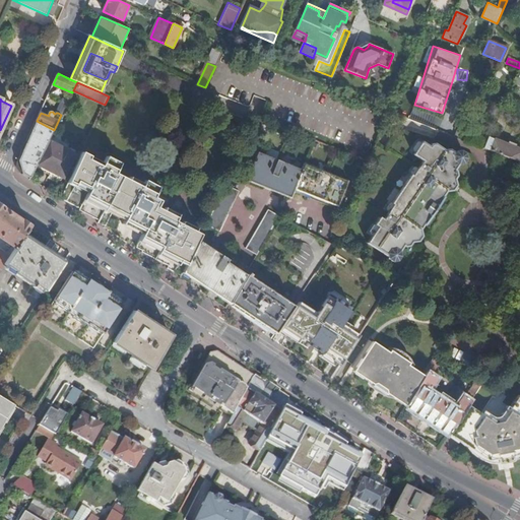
[(54,130),(37,121),(19,161),(23,173),(31,179),(44,151),(49,141),(54,130)]
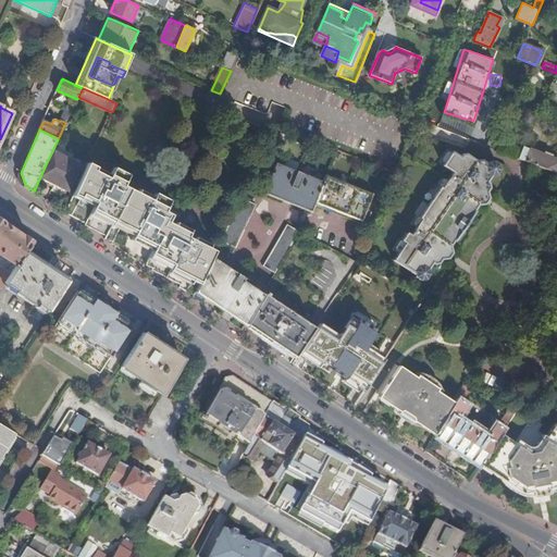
[(506,137),(493,133),(487,146),(500,151),(506,137)]
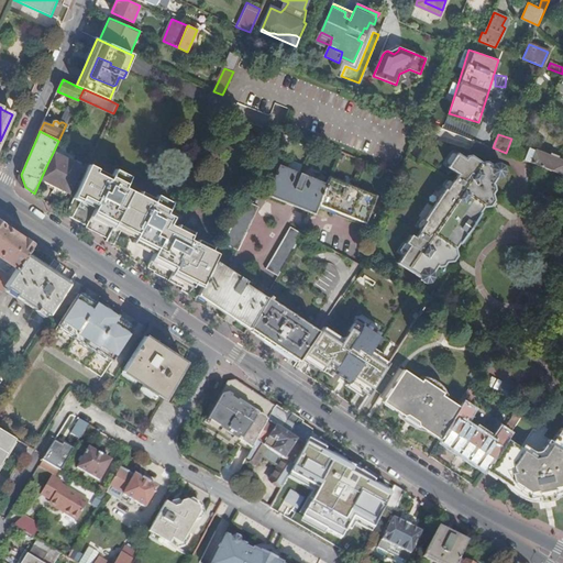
[(562,175),(562,162),(556,159),(558,158),(550,155),(550,156),(529,148),(523,161),(562,175)]
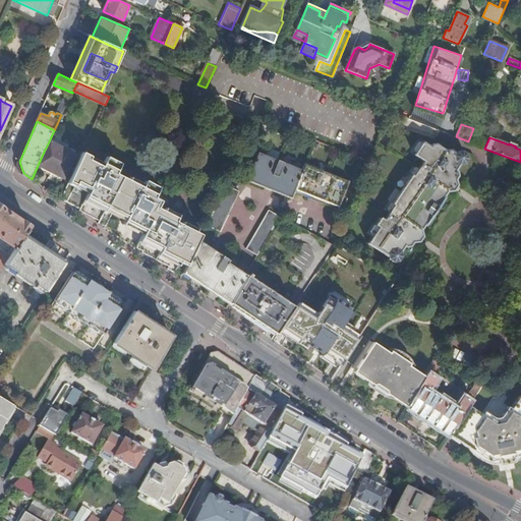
[(49,141),(44,152),(46,153),(40,165),(63,177),(75,155),(49,141)]
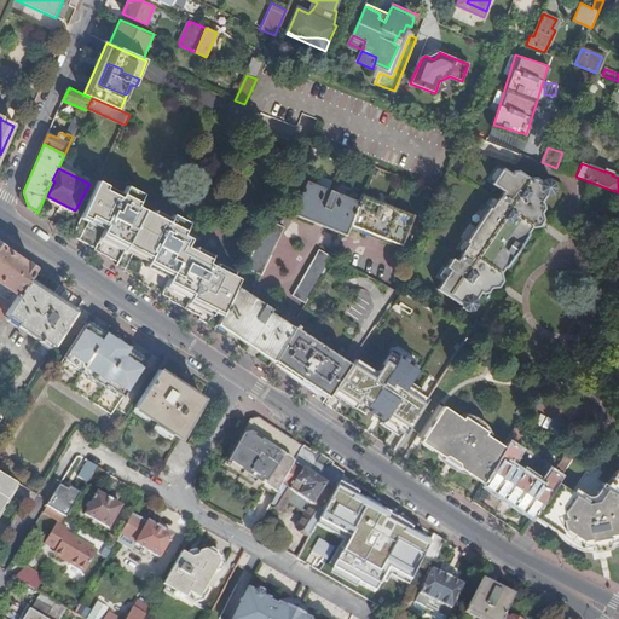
[(492,184),(495,186),(505,171),(503,169),(492,184)]
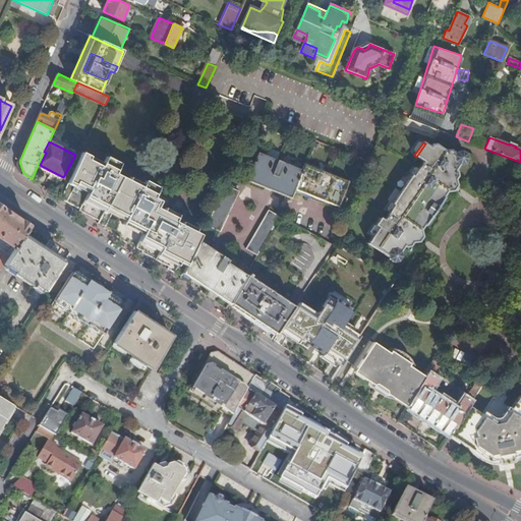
[(367,243),(388,256),(392,251),(395,252),(400,251),(403,245),(405,247),(409,245),(412,242),(411,238),(416,231),(420,230),(424,224),(418,220),(437,193),(443,197),(447,191),(446,188),(451,180),(455,179),(457,176),(456,171),(454,170),(459,164),(457,159),(455,158),(457,155),(456,153),(450,150),(446,151),(436,143),(431,145),(429,147),(425,143),(416,157),(424,162),(419,170),(417,169),(413,176),(411,175),(392,204),(394,205),(389,212),(390,213),(385,221),(383,221),(379,228),(367,243)]
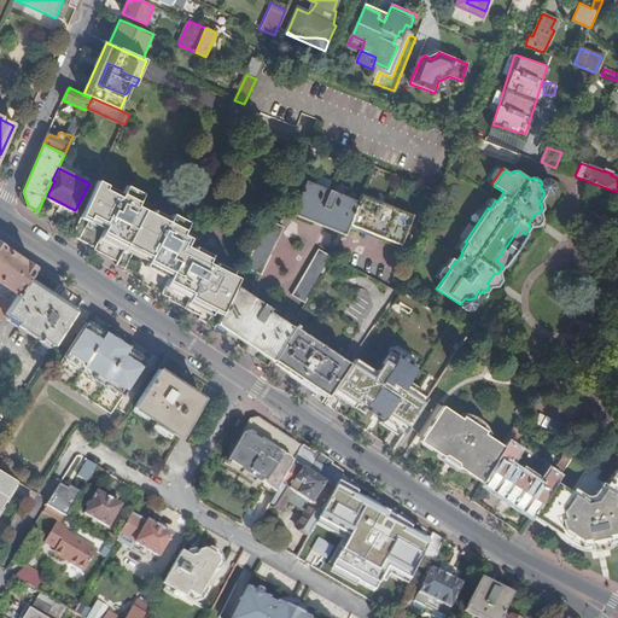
[(541,180),(541,181),(542,184),(540,187),(542,188),(544,194),(551,193),(553,190),(552,182),(547,180),(541,180)]
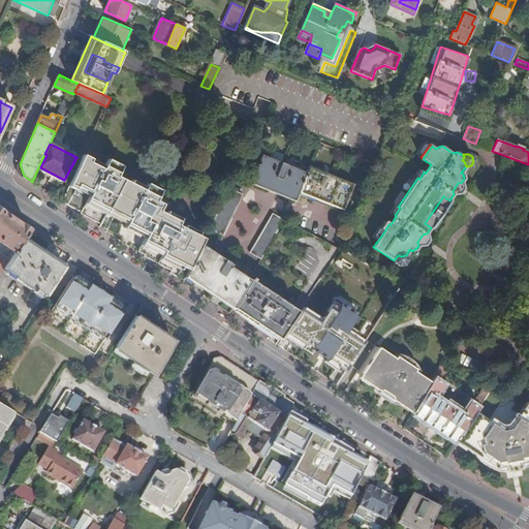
[(92,159),(84,155),(62,201),(82,212),(81,214),(100,224),(99,226),(109,230),(112,223),(123,198),(116,195),(120,186),(113,183),(115,180),(119,170),(106,164),(104,168),(91,162),(92,159)]
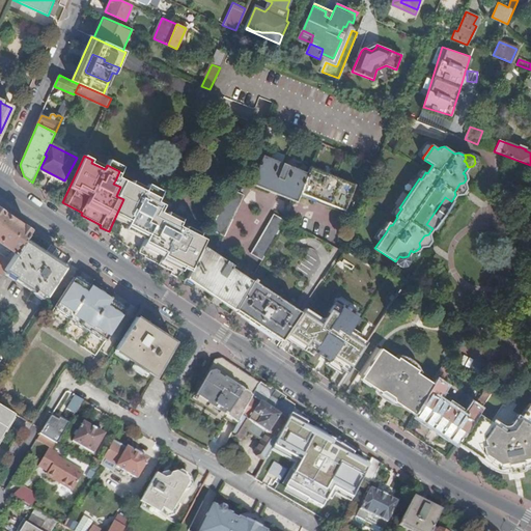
[(357,185),(311,167),(308,173),(263,156),(251,185),(297,202),(301,193),(345,211),(357,185)]
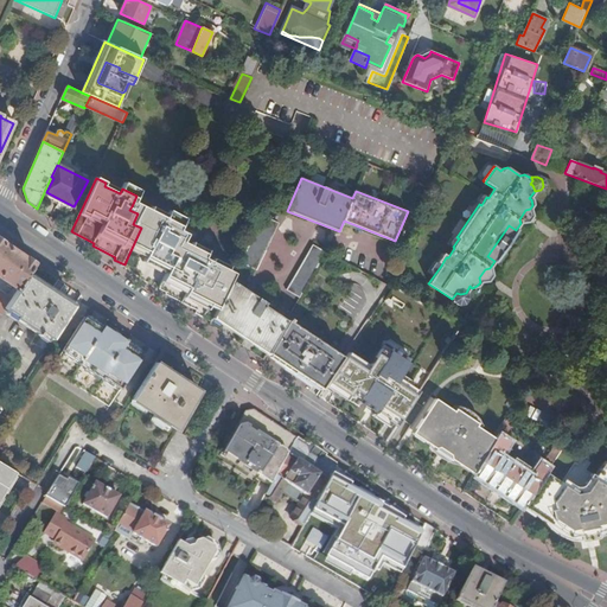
[(141,228),(128,256),(167,275),(171,267),(180,270),(184,264),(191,268),(195,260),(197,259),(199,259),(200,260),(203,262),(206,253),(190,244),(187,250),(180,247),(184,238),(177,235),(167,256),(148,248),(161,219),(132,206),(129,210),(138,213),(133,224),(141,228)]
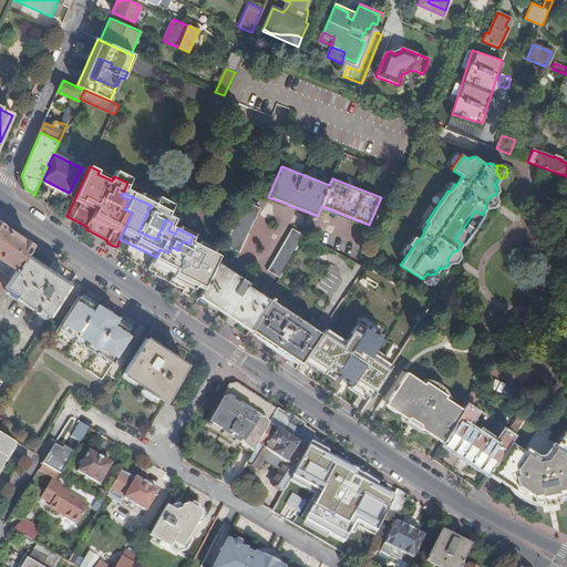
[(485,205),(486,208),(493,207),(496,202),(495,195),(491,196),(485,205)]
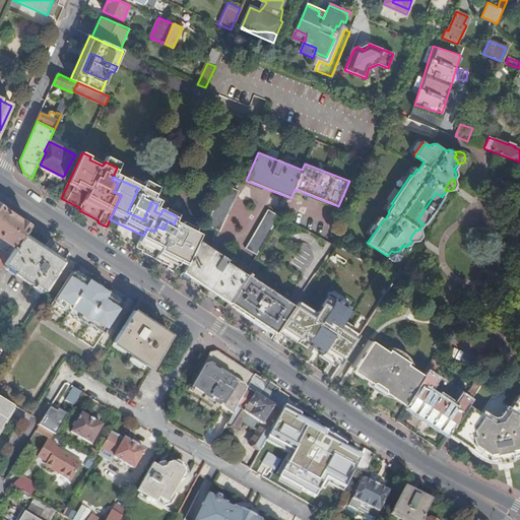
[(224,188),(206,225),(219,232),(240,191),(229,186),(226,189),(224,188)]
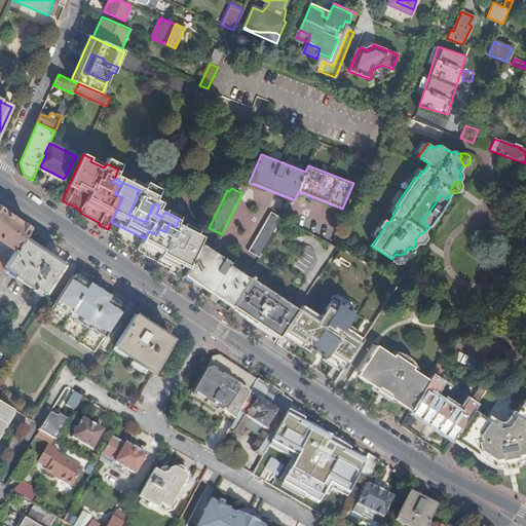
[(145,222),(153,203),(156,198),(140,190),(128,215),(145,222)]
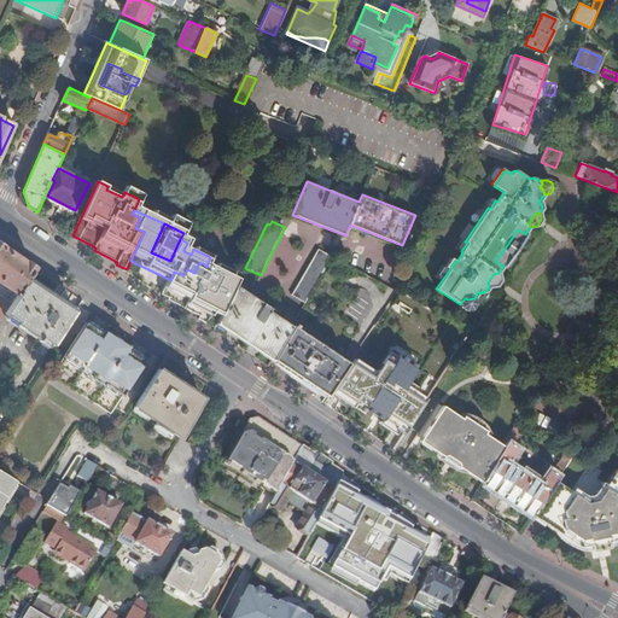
[(496,261),(503,266),(525,234),(518,229),(496,261)]
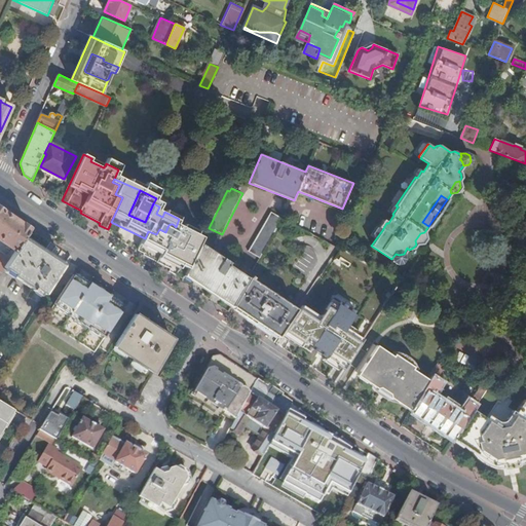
[(0,240),(12,250),(15,251),(25,238),(30,230),(12,218),(0,209),(0,240)]
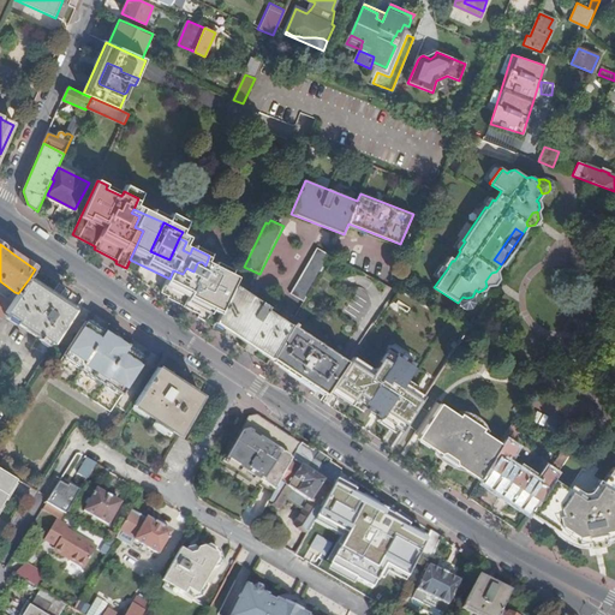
[(305,303),(332,256),(318,249),(292,294),(305,303)]
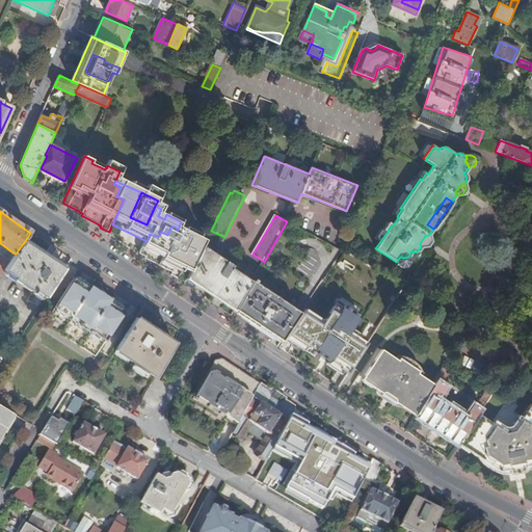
[(173,275),(185,283),(188,277),(203,247),(206,241),(201,239),(203,235),(190,229),(187,231),(183,229),(182,230),(181,229),(179,230),(178,231),(177,231),(178,230),(176,228),(175,227),(173,227),(170,228),(167,235),(161,232),(158,237),(150,234),(147,241),(141,254),(147,257),(147,258),(174,273),(173,275)]
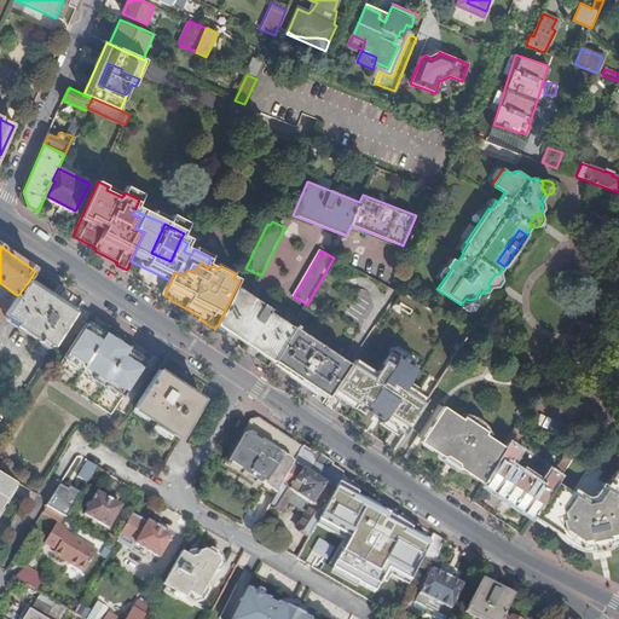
[(29,281),(59,301),(67,290),(61,287),(35,271),(29,281)]
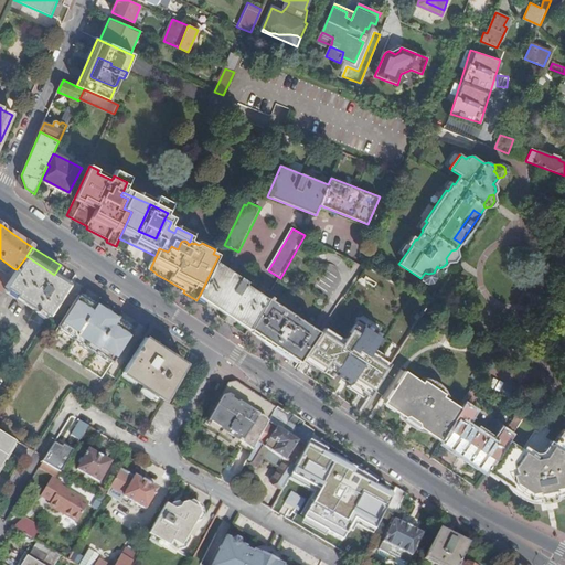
[(446,258),(447,263),(454,263),(457,257),(456,249),(451,251),(446,258)]
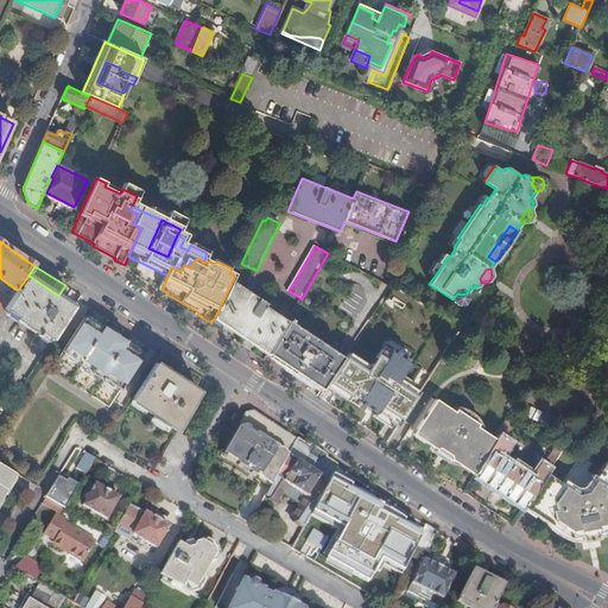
[(58,296),(29,276),(18,290),(6,309),(18,317),(18,320),(39,335),(38,336),(40,337),(43,334),(52,341),(75,306),(58,296)]
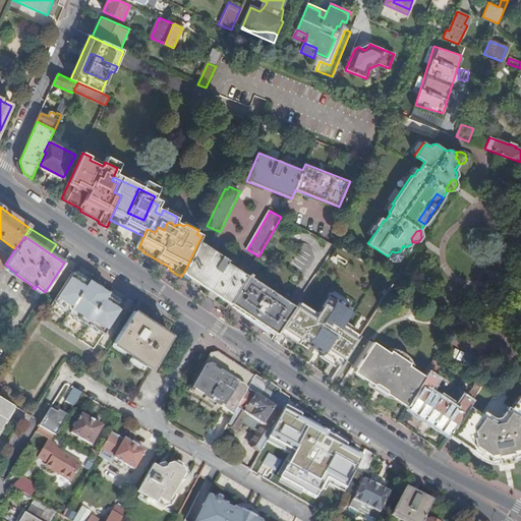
[(198,242),(184,272),(231,303),(246,277),(201,246),(203,244),(198,242)]
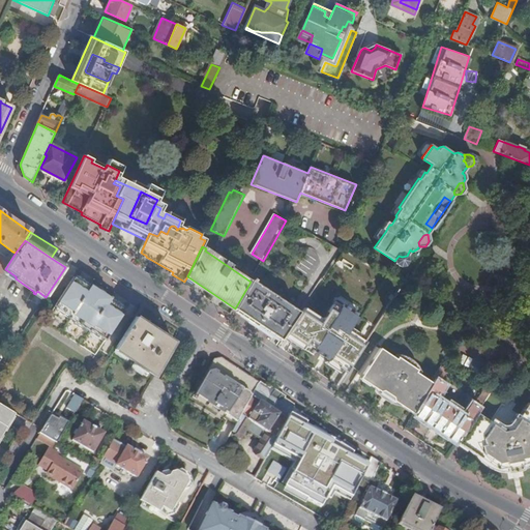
[(16,253),(12,252),(10,253),(7,257),(5,256),(2,256),(0,257),(0,276),(5,269),(16,253)]
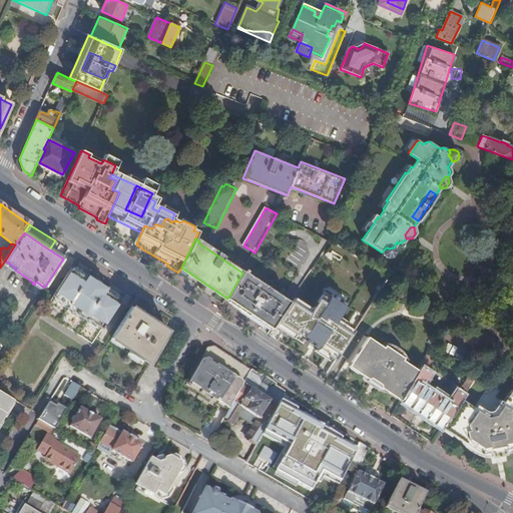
[(386,247),(382,252),(383,255),(387,258),(392,257),(394,253),(394,247),(389,248),(386,247)]
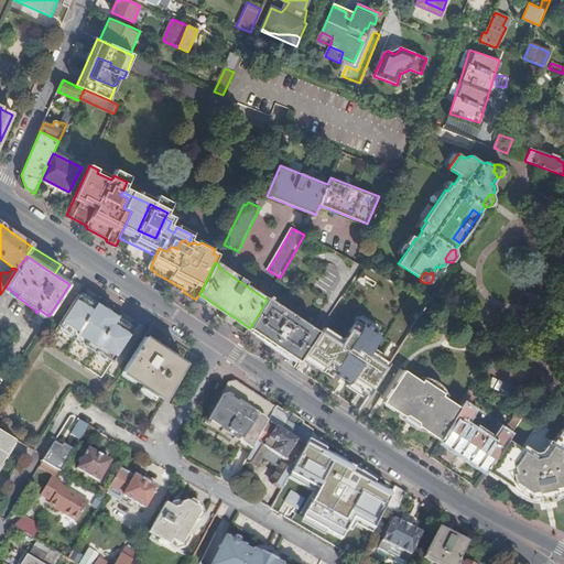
[(46,346),(79,368),(100,381),(131,334),(115,323),(117,320),(111,316),(108,316),(101,312),(101,310),(95,306),(94,308),(77,299),(46,346)]
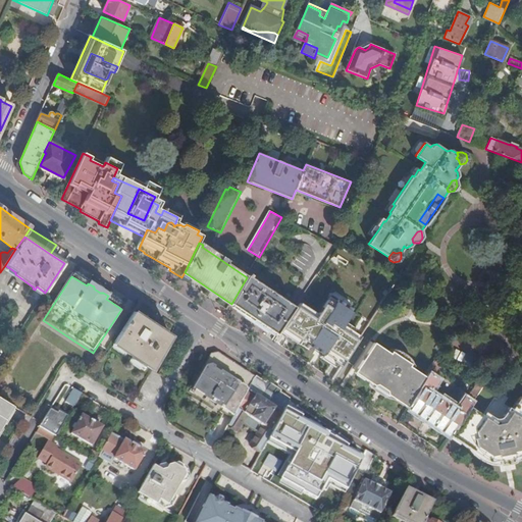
[(231,304),(271,331),(289,304),(248,276),(247,277),(231,304)]
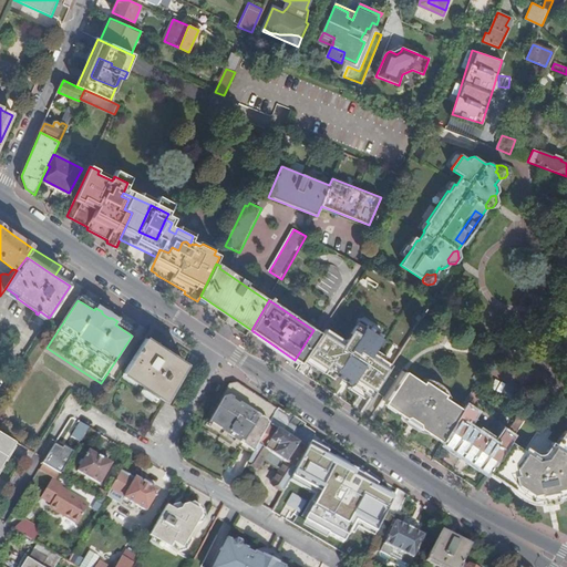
[(295,360),(300,363),(320,334),(313,330),(295,360)]
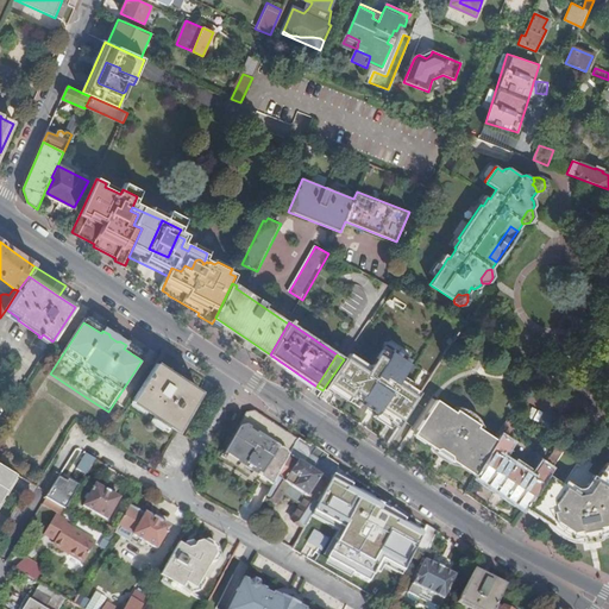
[(201,393),(157,363),(133,401),(179,432),(201,393)]
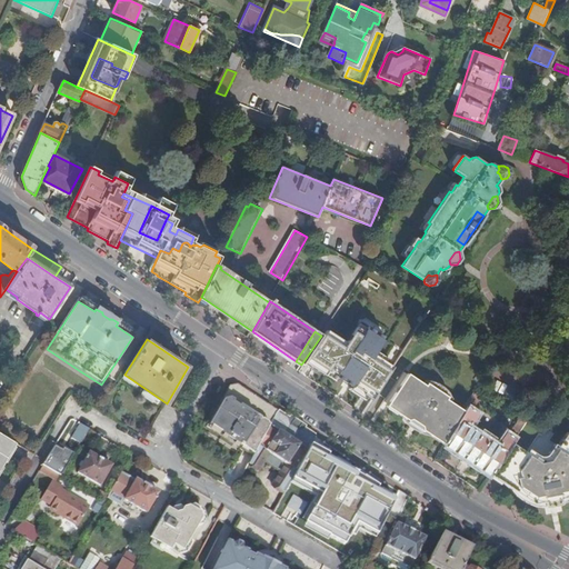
[(436,432),(447,440),(465,411),(447,400),(449,397),(428,383),(426,386),(409,375),(390,402),(401,409),(398,413),(408,420),(411,419),(413,418),(423,425),(422,427),(423,431),(432,437),(436,432)]
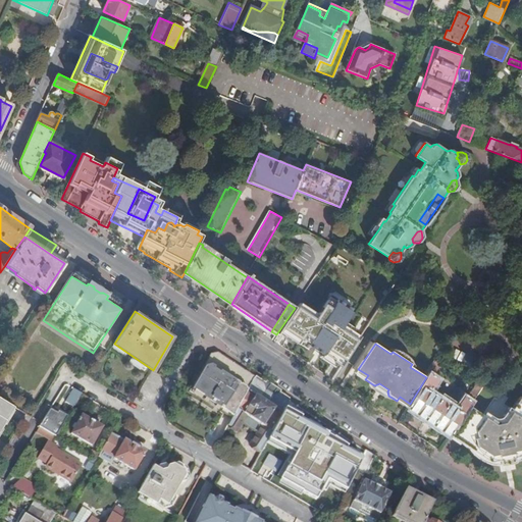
[(230,361),(217,353),(211,354),(190,390),(194,393),(196,390),(206,397),(207,395),(211,398),(210,400),(217,404),(218,402),(223,404),(222,406),(235,414),(255,377),(230,361)]
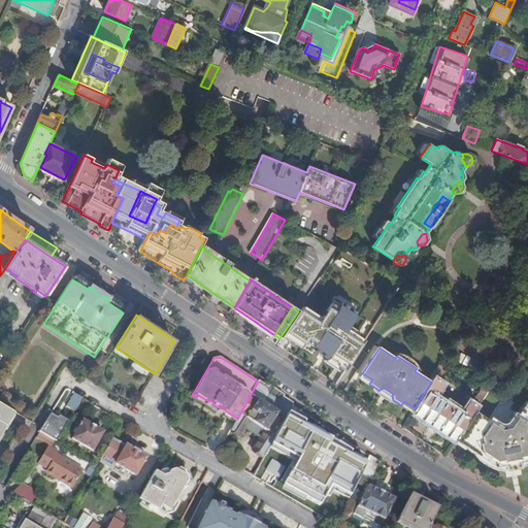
[(495,363),(490,360),(485,361),(482,366),(483,372),(487,375),(493,374),(496,369),(495,363)]
